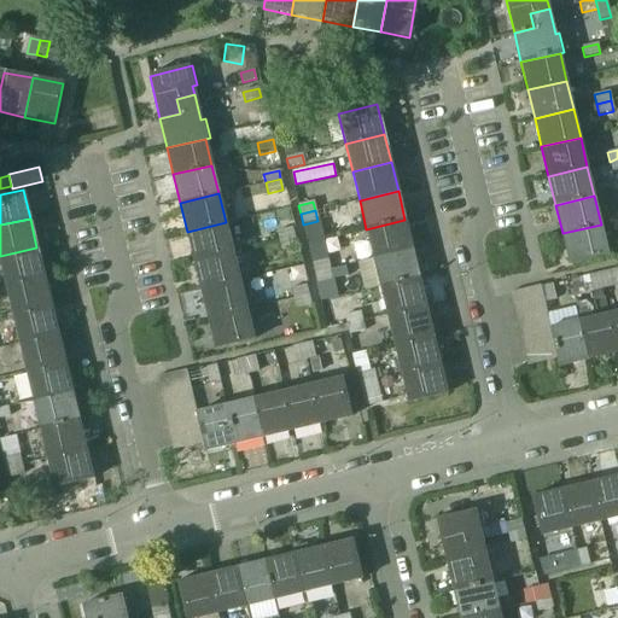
[(404,220),(366,229),(373,258),(412,250),(404,220)]
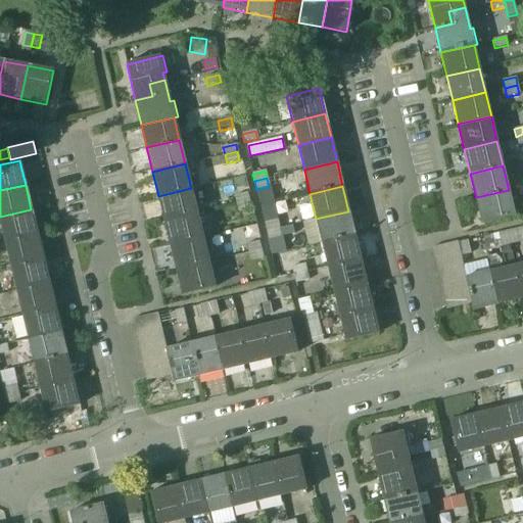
[(191,188),(158,196),(164,221),(197,212),(191,188)]
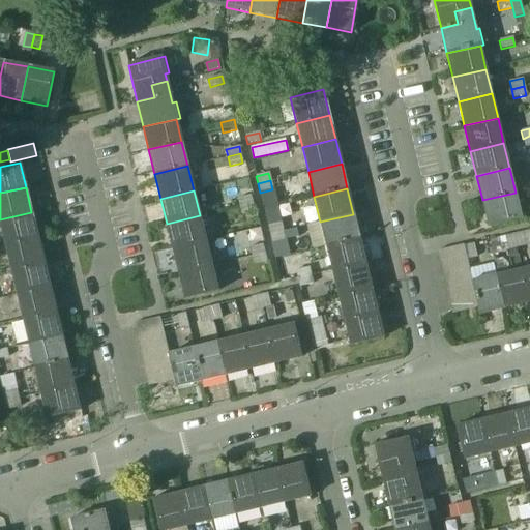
[(516,193),(482,200),(489,227),(522,218),(516,193)]
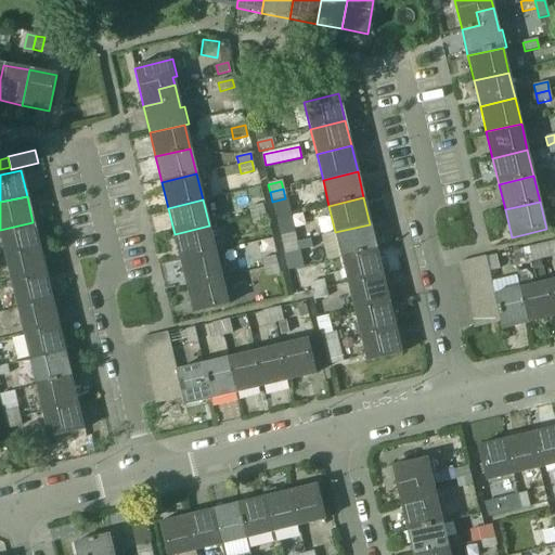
[(248,208),(250,216),(265,213),(262,205),(248,208)]
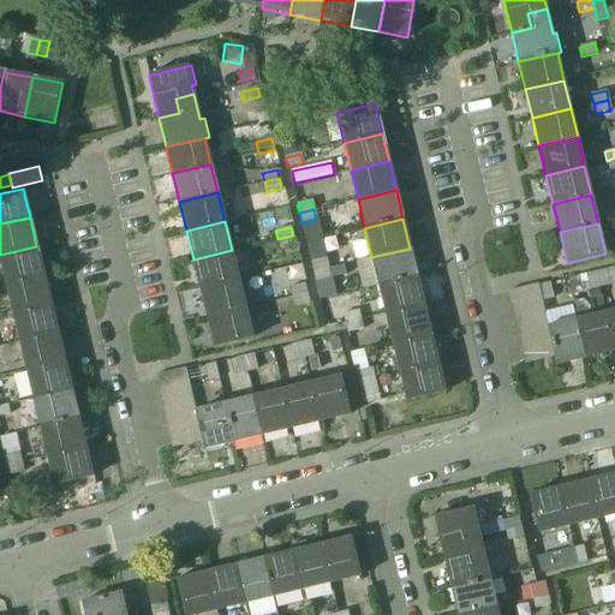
[(293,236),(278,239),(280,250),(296,246),(293,236)]
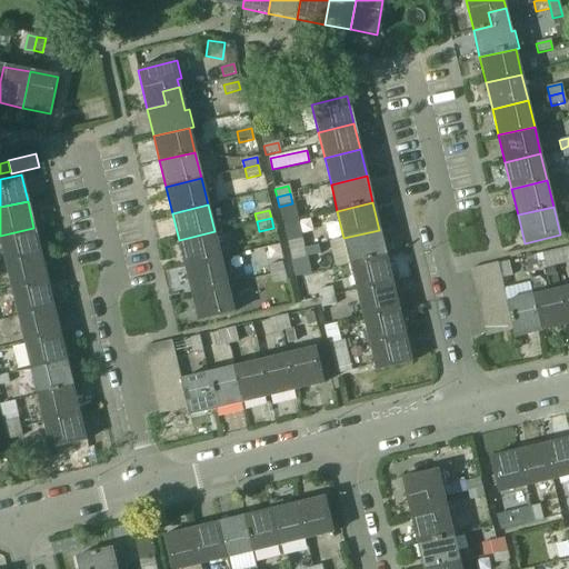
[(33,228),(0,236),(0,242),(5,263),(40,255),(33,228)]
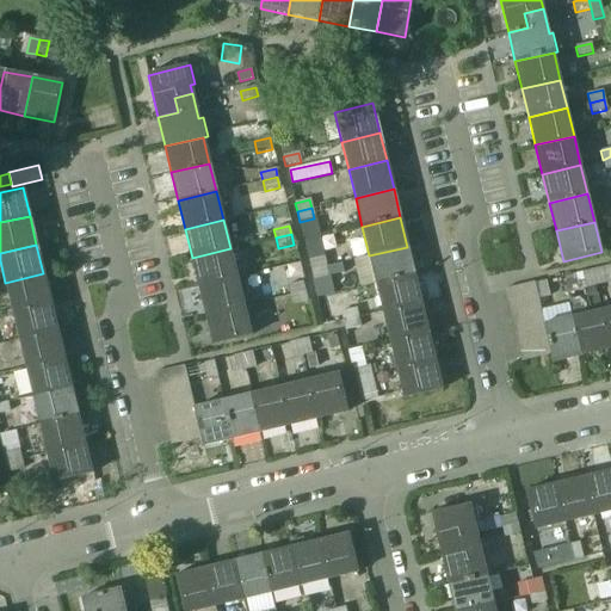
[(407,247),(369,255),(376,284),(414,276),(407,247)]
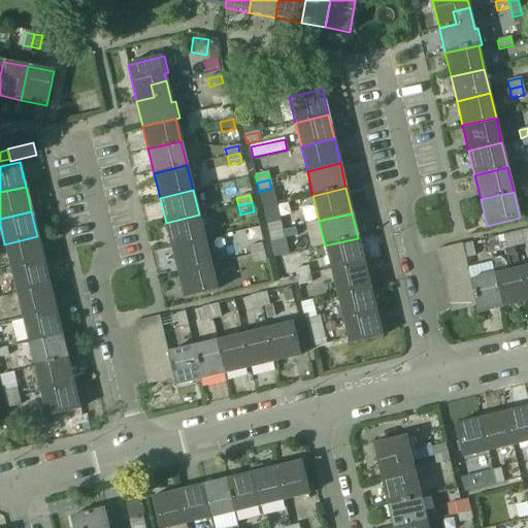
[(199,215),(166,223),(171,248),(204,239),(199,215)]
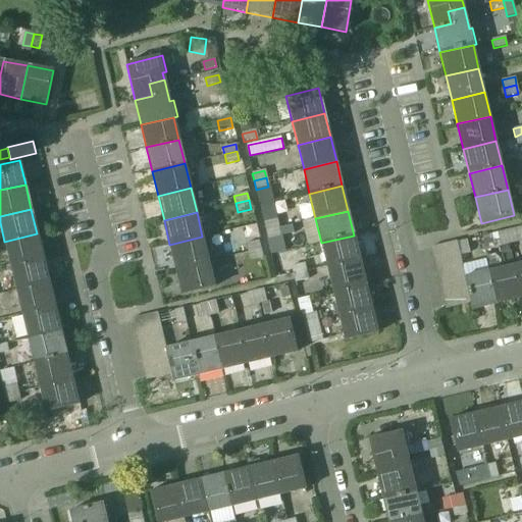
[(264,223),(265,230),(278,227),(276,220),(264,223)]
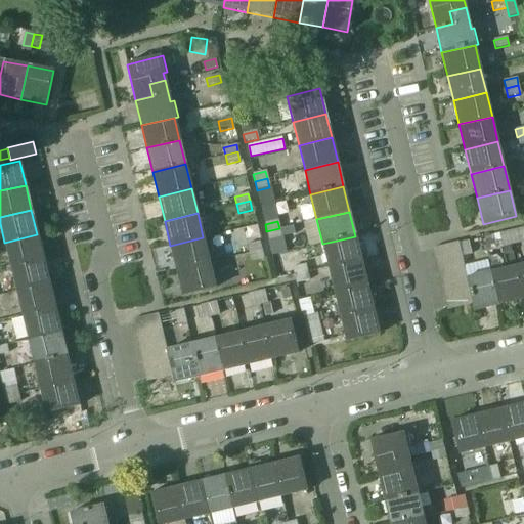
[(279,228),(266,231),(268,239),(281,237),(279,228)]
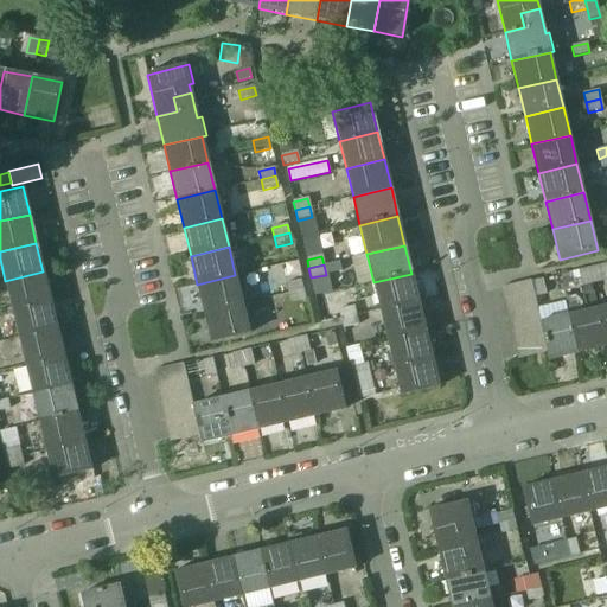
[(596,267),(588,269),(592,283),(600,281),(596,267)]
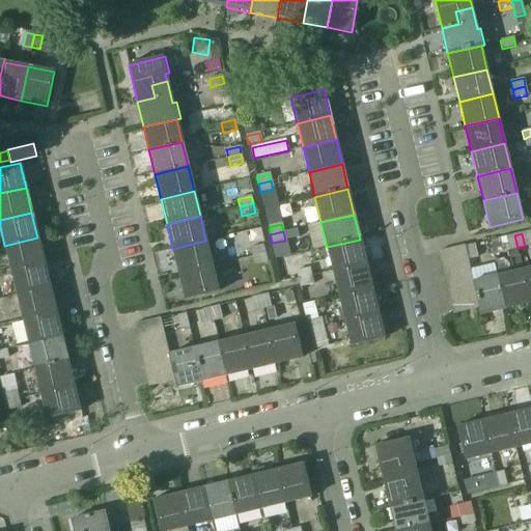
[(514,235),(506,238),(509,250),(518,248),(514,235)]
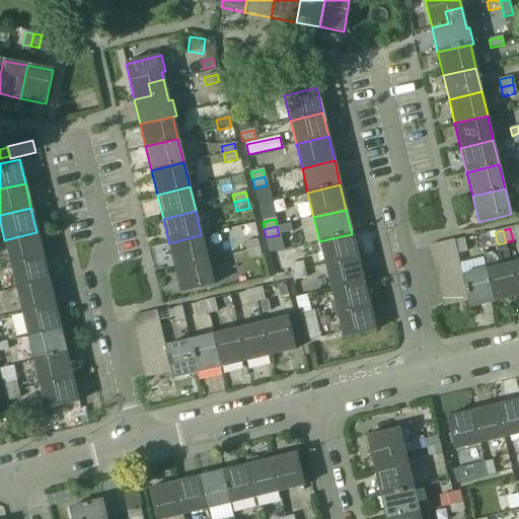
[(36,232),(4,240),(10,264),(43,256),(36,232)]
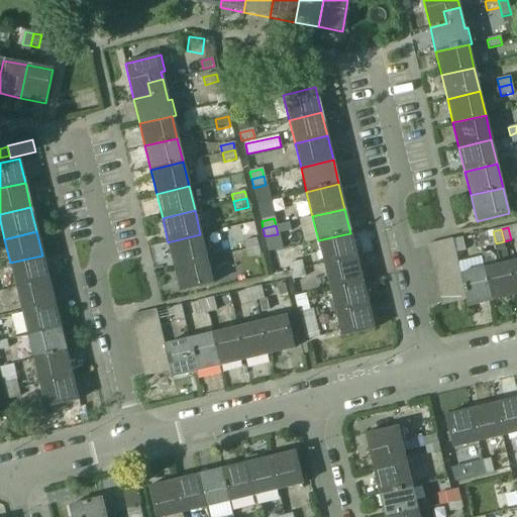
[(350,233),(318,240),(324,264),(356,256),(350,233)]
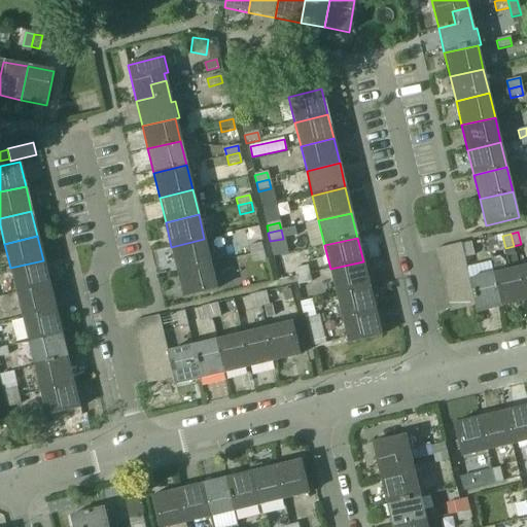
[(204,239),(171,247),(177,273),(210,265),(204,239)]
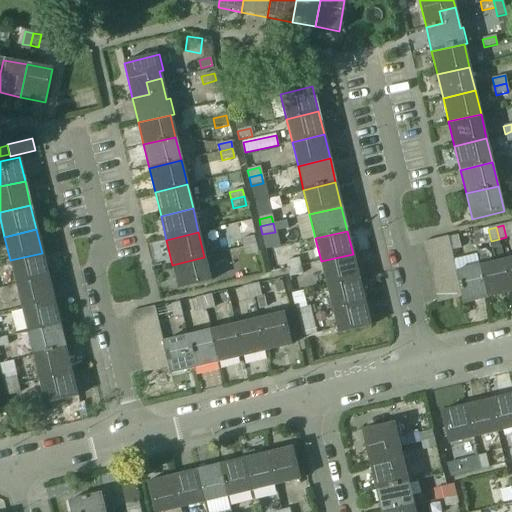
[(281,246),(279,235),(262,239),(265,250),(281,246)]
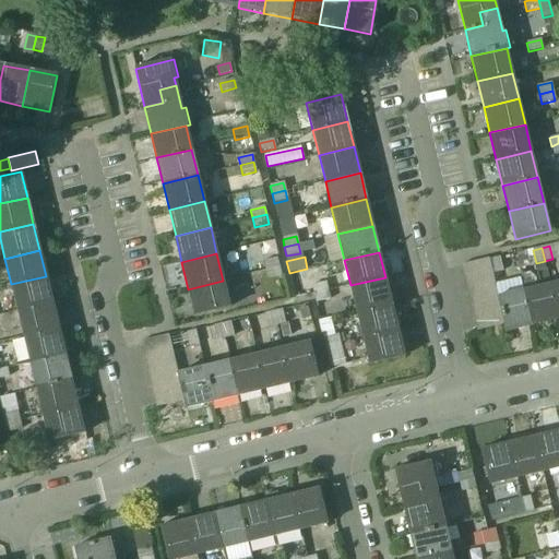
[(499,258),(490,260),(494,273),(502,272),(499,258)]
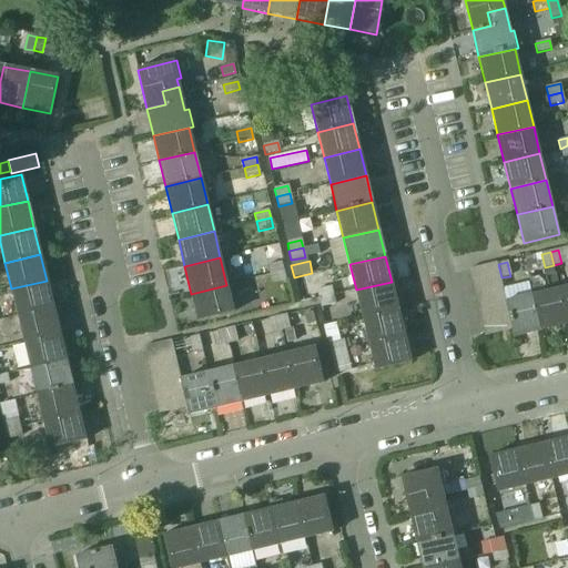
[(283,272),(281,263),(267,266),(270,275),(283,272)]
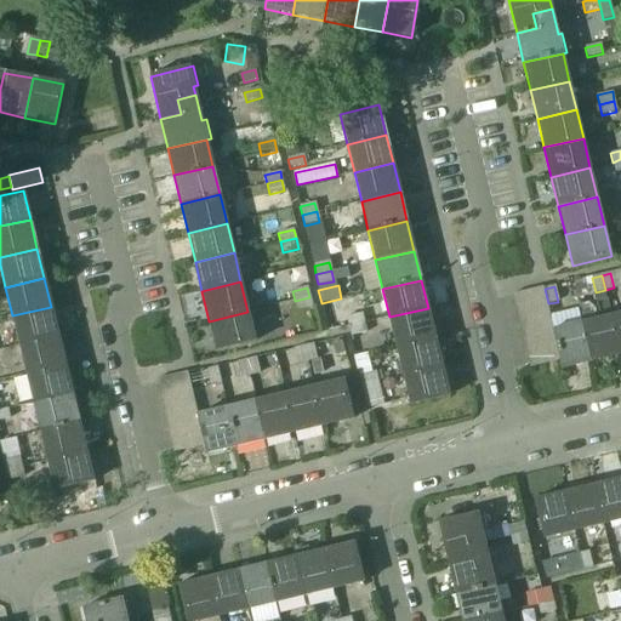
[(542,288),(512,295),(516,309),(546,302),(542,288)]
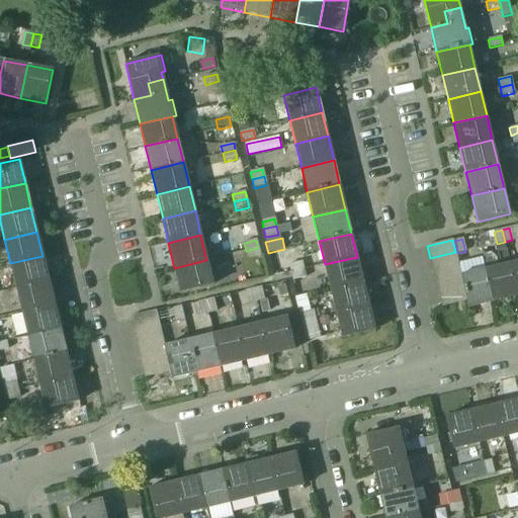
[(260,255),(258,248),(246,251),(248,258),(260,255)]
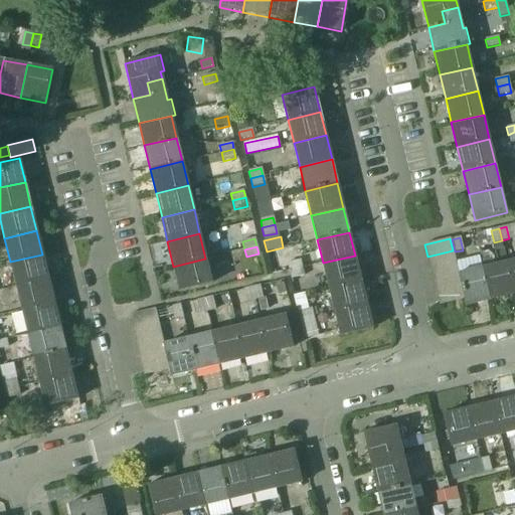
[(453,250),(427,256),(431,269),(456,263),(453,250)]
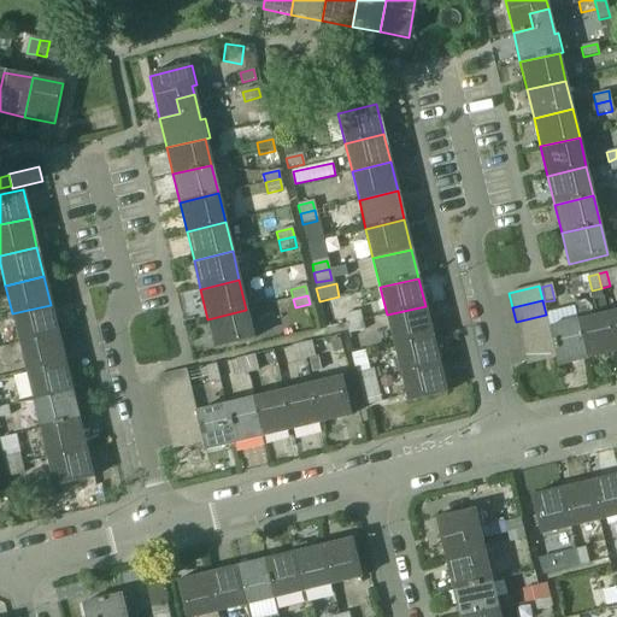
[(51,305),(12,313),(19,342),(58,334),(51,305)]
